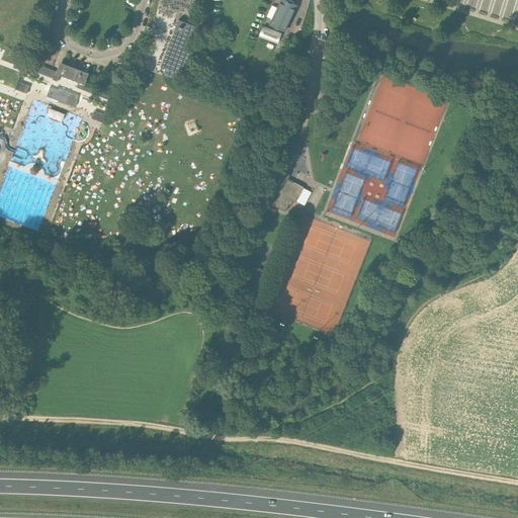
[(297,7),(281,0),(280,0),(268,27),(282,33),(285,34),(297,7)]
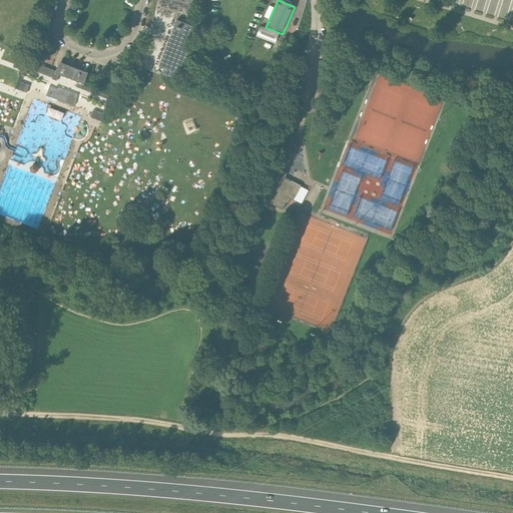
[(167,43),(158,66),(164,68),(161,75),(172,79),(175,72),(182,75),(191,53),(184,50),(193,26),(190,25),(176,20),(169,39),(167,43)]
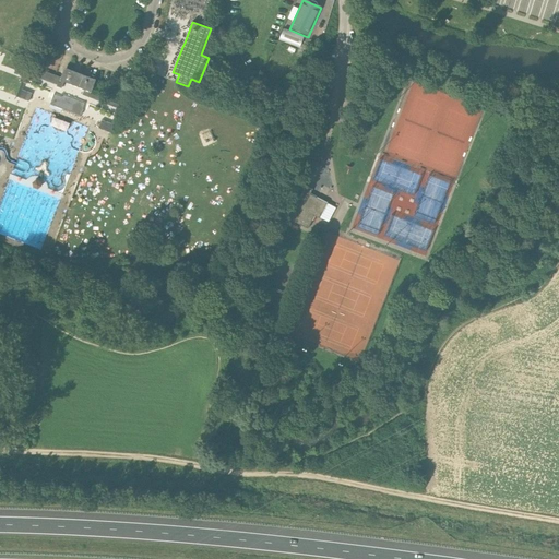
[(284,27),(280,39),(300,47),(305,36),(289,30),(284,27)]
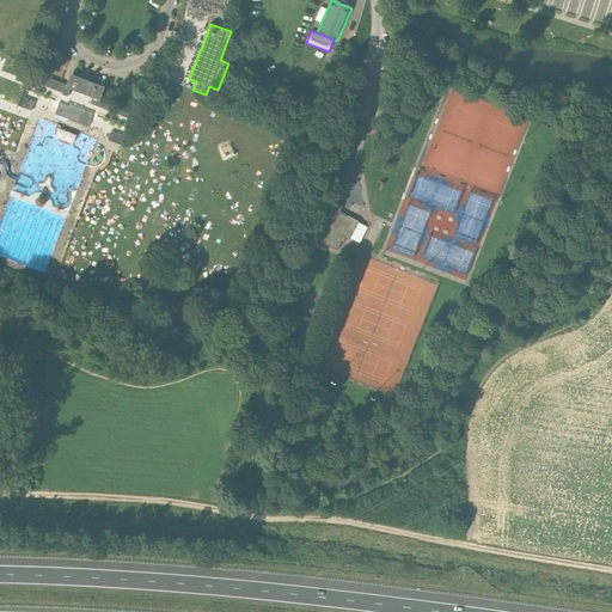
[(81,84),(69,79),(67,85),(29,71),(25,80),(34,84),(34,83),(62,93),(62,95),(67,97),(71,89),(78,92),(81,84)]
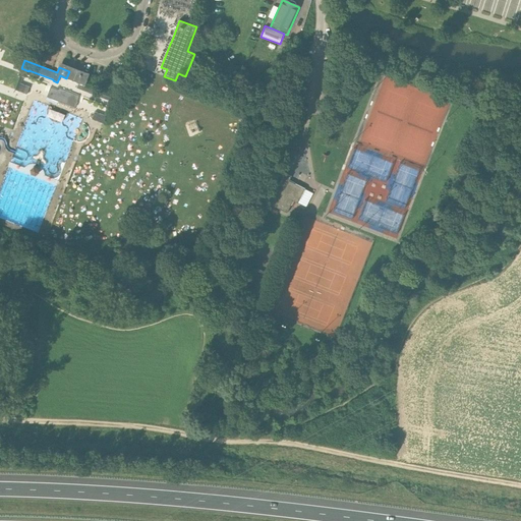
[(78,83),(85,85),(90,74),(60,63),(59,67),(69,71),(66,78),(78,83)]
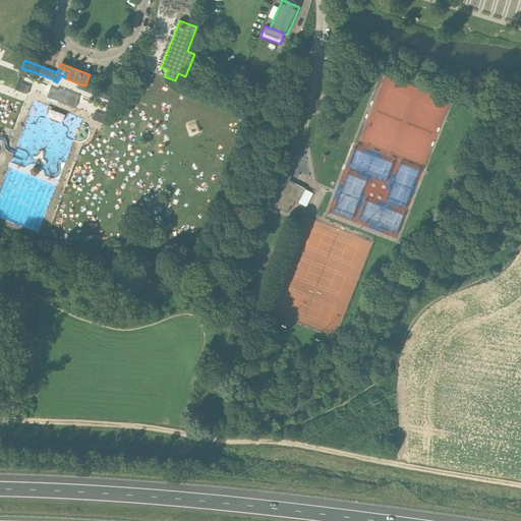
[(20,76),(15,91),(26,95),(30,88),(20,83),(23,77),(20,76)]
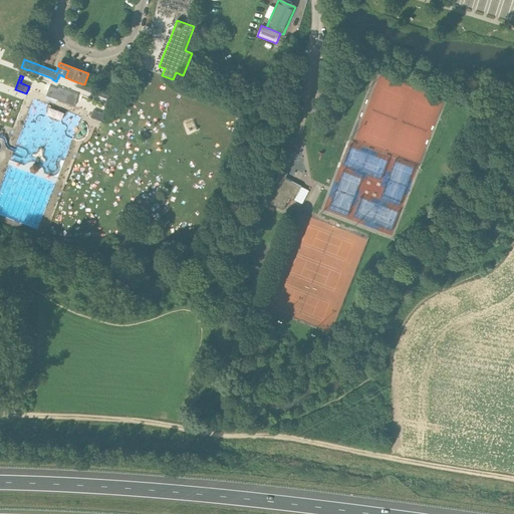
[(107,99),(104,107),(107,108),(110,109),(114,98),(83,86),(84,84),(77,82),(77,83),(75,87),(107,99)]
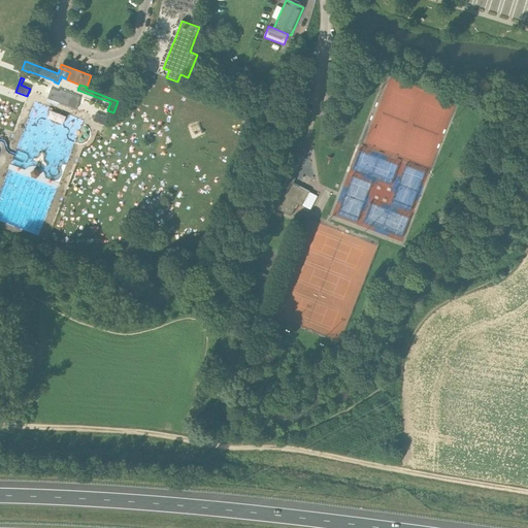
[(58,91),(52,88),(47,98),(76,109),(81,97),(59,89),(58,91)]
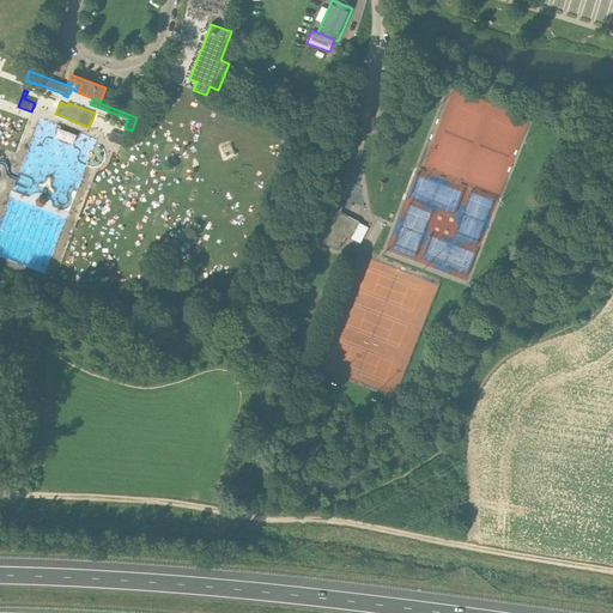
[(122,146),(128,129),(125,128),(122,135),(111,132),(108,140),(122,146)]
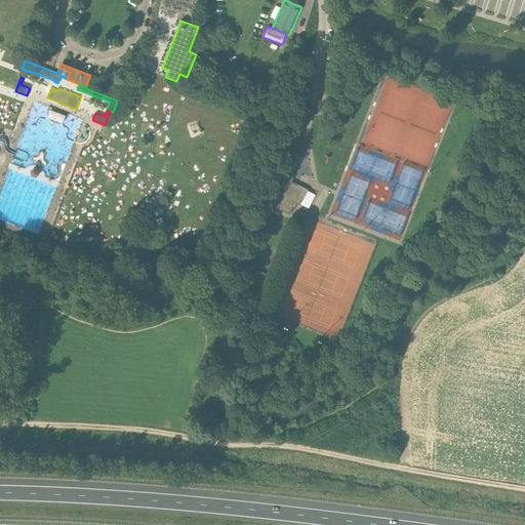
[(279,193),(272,206),(289,215),(295,203),(300,205),(308,191),(297,186),(291,183),(293,178),(287,175),(283,185),(279,193)]
